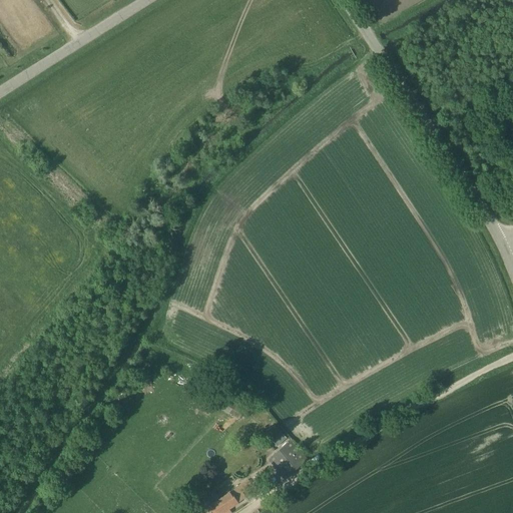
[(276,426),(267,433),(274,442),(277,446),(286,439),(281,433),(276,426)]
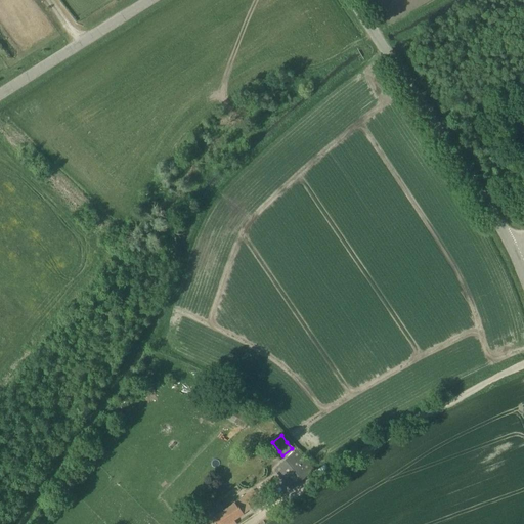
[(314,470),(297,449),(278,465),(278,466),(274,470),(281,479),(288,475),(290,477),(285,481),(291,489),(314,470)]
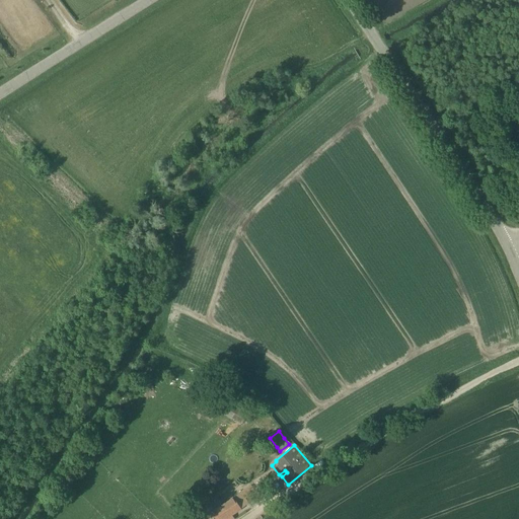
[(227,491),(232,487),(226,479),(223,483),(224,485),(223,486),(227,491)]
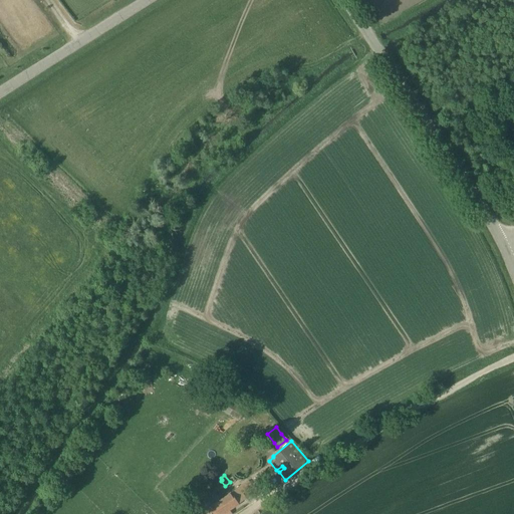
[(211,513),(223,513),(246,499),(239,488),(231,493),(231,492),(208,508),(211,513)]
